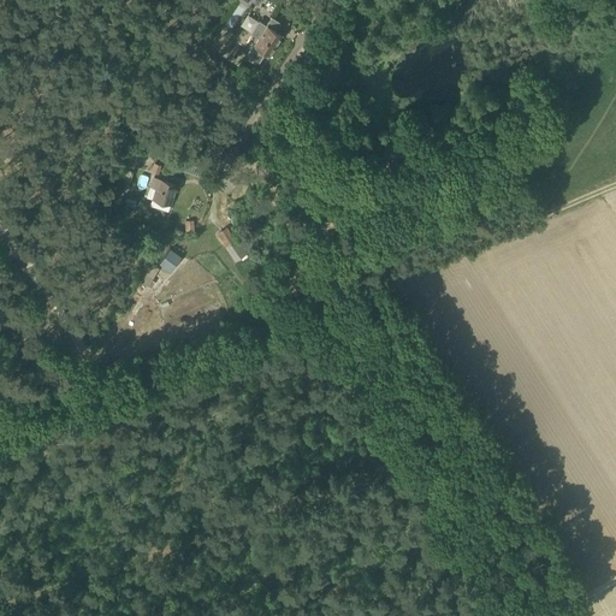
[(276,30),(280,22),(272,17),(267,25),(259,21),(252,33),(259,37),(248,54),(259,61),(265,52),(268,54),(282,35),(276,30)]
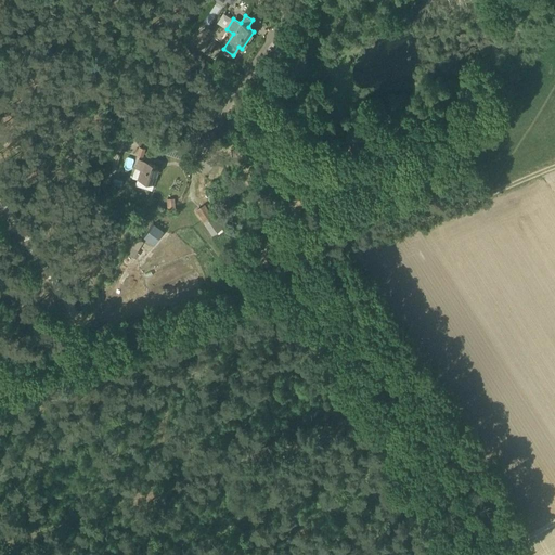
[(180,158),(182,150),(162,143),(159,152),(180,158)]
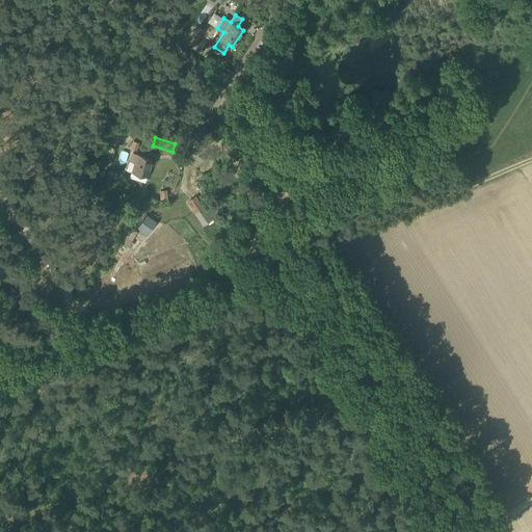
[(148,177),(153,159),(133,153),(131,160),(135,162),(132,171),(148,177)]
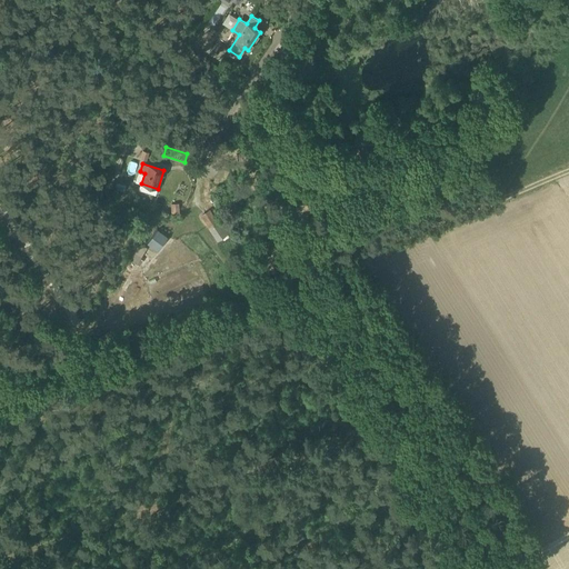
[(181,211),(179,202),(171,203),(175,213),(181,211)]
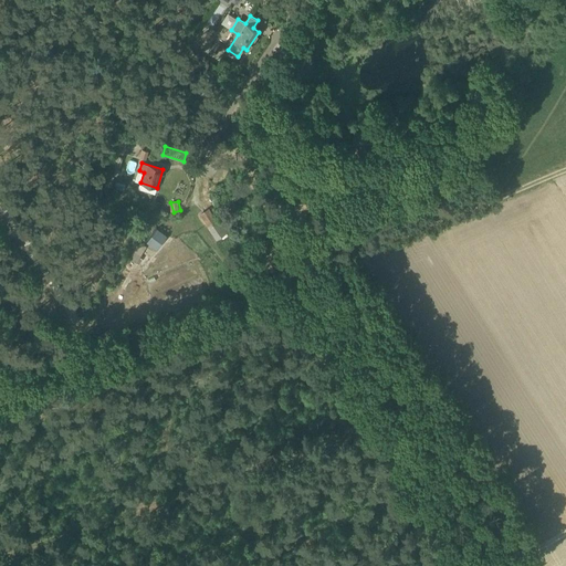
[(211,208),(200,215),(208,227),(219,221),(211,208)]
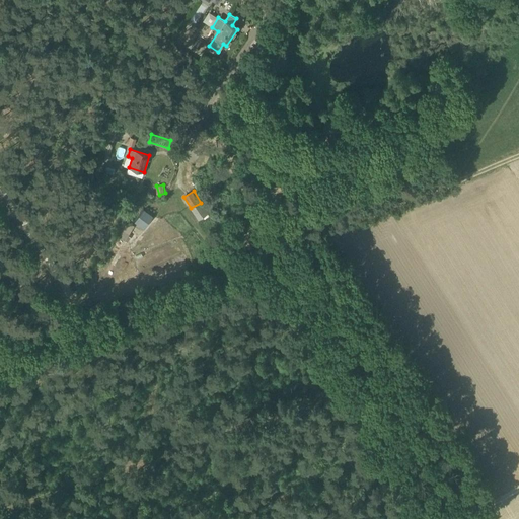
[(138,224),(150,228),(155,213),(143,209),(138,224)]
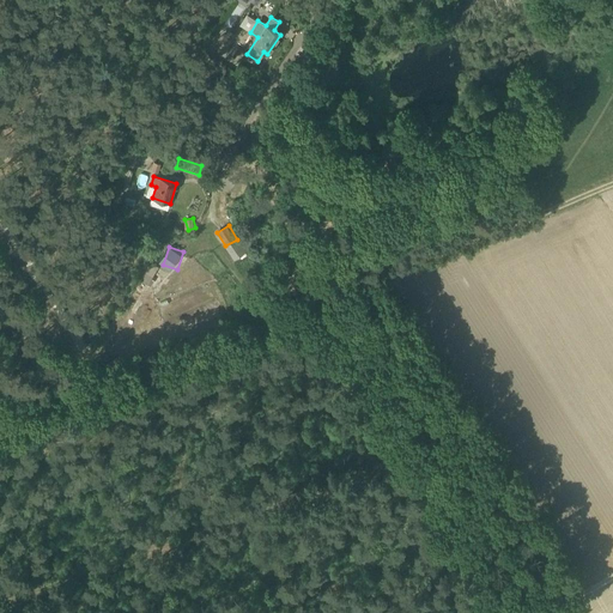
[(137,290),(149,296),(163,268),(151,262),(137,290)]
